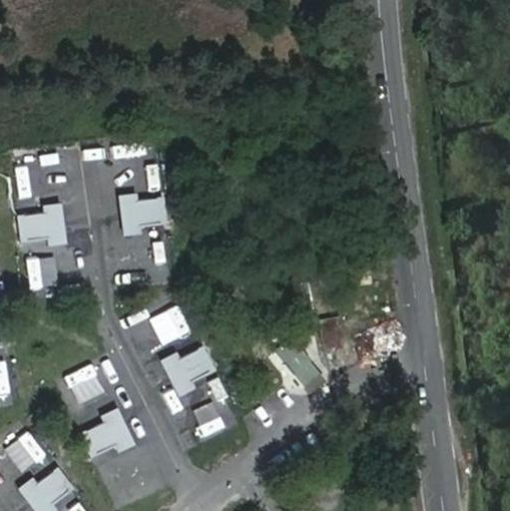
[(142,143),(114,145),(115,160),(143,158),(142,143)]
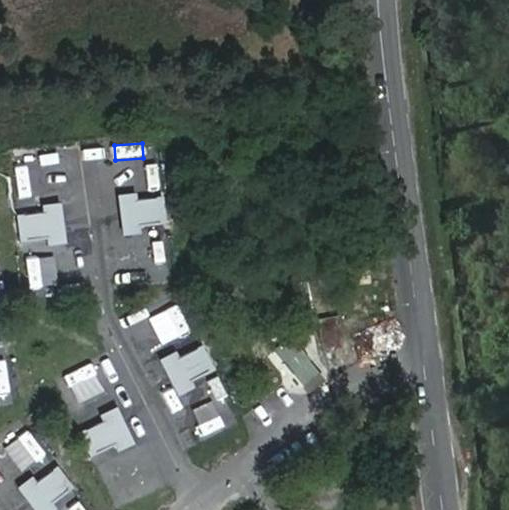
[(52,183),(49,153),(16,156),(19,186),(52,183)]
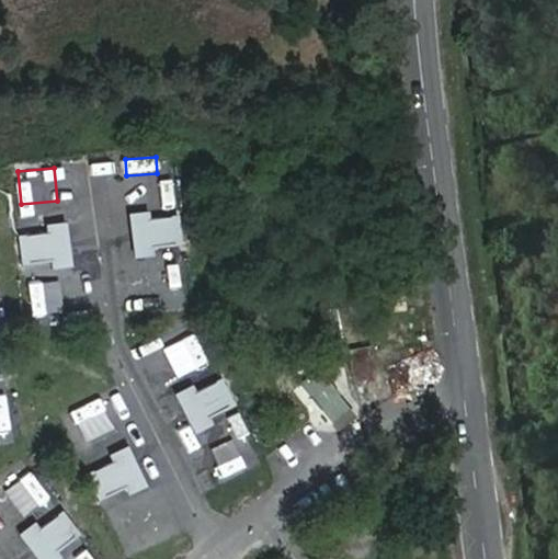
[(173,216),(161,217),(163,227),(146,229),(147,235),(163,232),(164,243),(177,241),(173,216)]
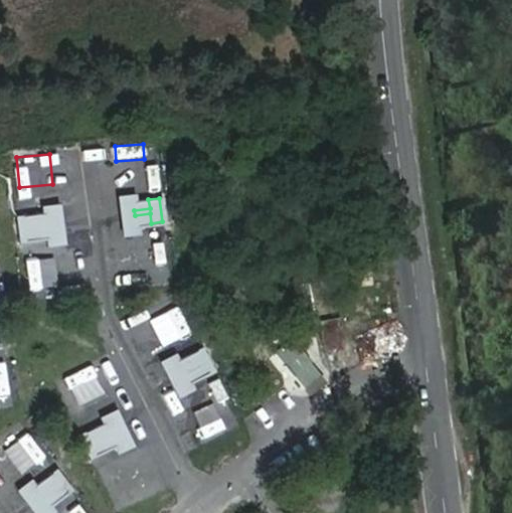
[(150,208),(148,199),(128,202),(132,226),(151,223),(150,213),(135,215),(134,210),(150,208)]
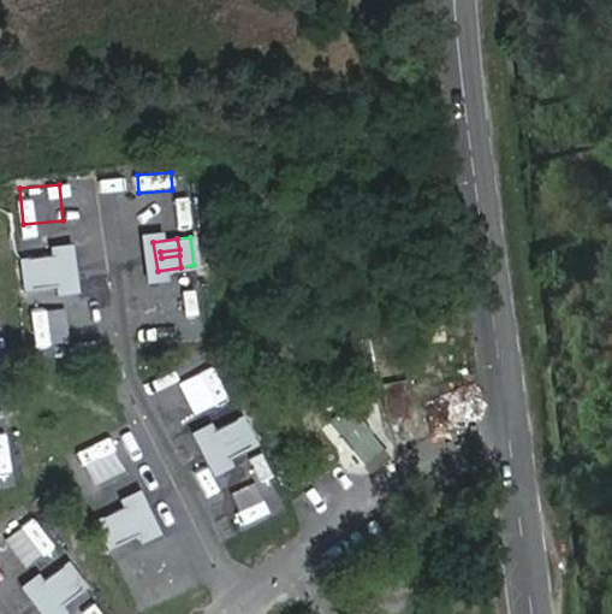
[(65,254),(41,258),(42,269),(60,267),(61,272),(42,275),(45,287),(67,283),(65,254)]
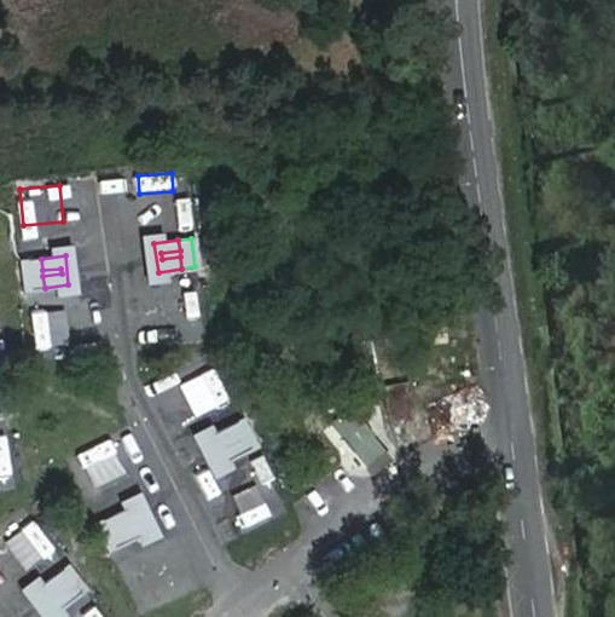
[(42,270),(41,259),(28,260),(32,288),(45,288),(42,276),(62,274),(61,269),(42,270)]
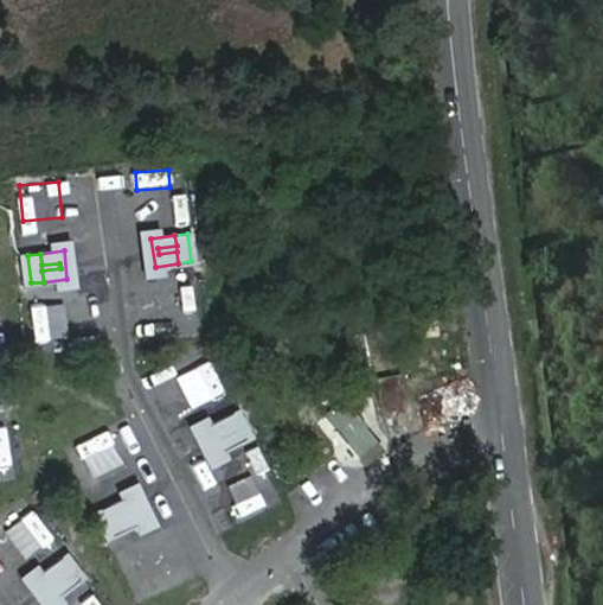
[(348,377),(367,380),(370,352),(352,351),(348,377)]
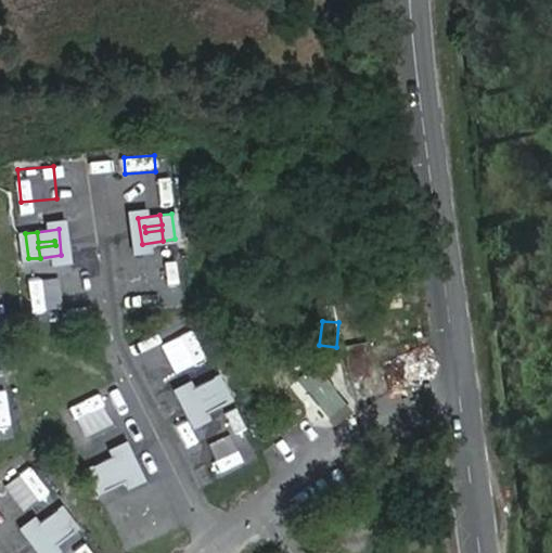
[(191,333),(162,346),(174,375),(203,362),(191,333)]
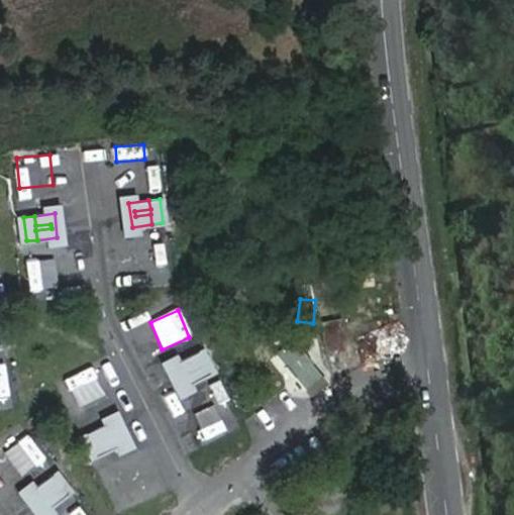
[(345,319),(327,321),(328,331),(346,329),(345,319)]
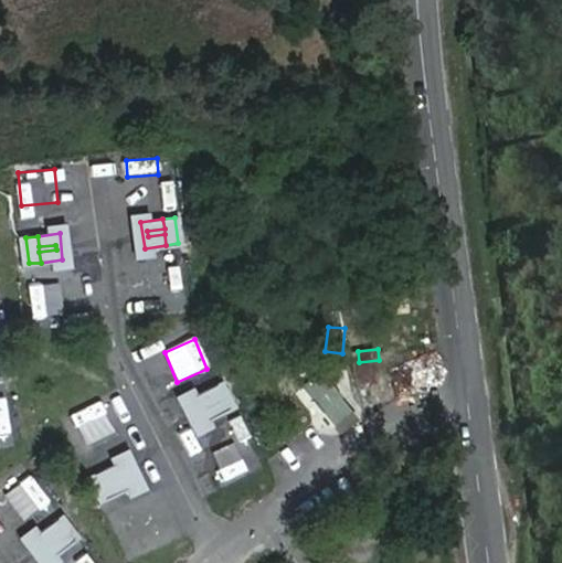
[(322,411),(340,395),(321,373),(304,388),(322,411)]
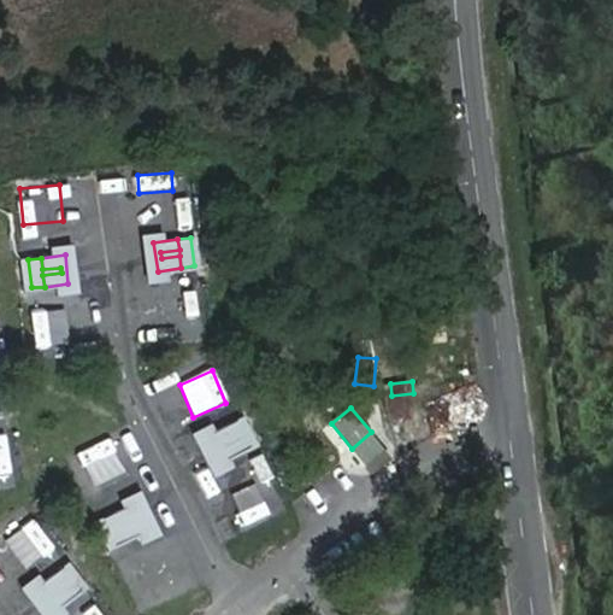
[(239,420),(228,426),(233,435),(217,444),(219,449),(236,441),(241,451),(252,445),(239,420)]
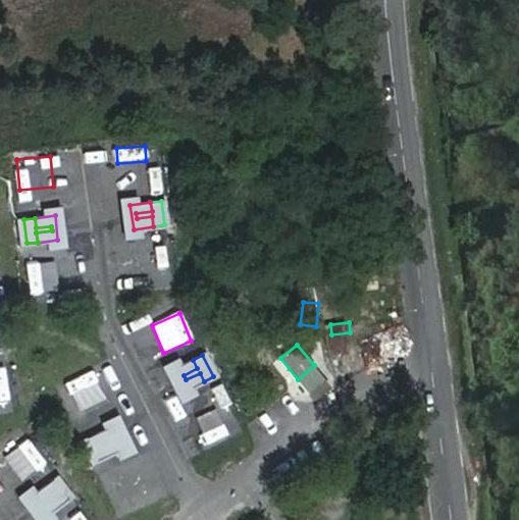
[(197,368),(193,360),(174,369),(186,391),(204,381),(200,373),(186,379),(184,375),(197,368)]
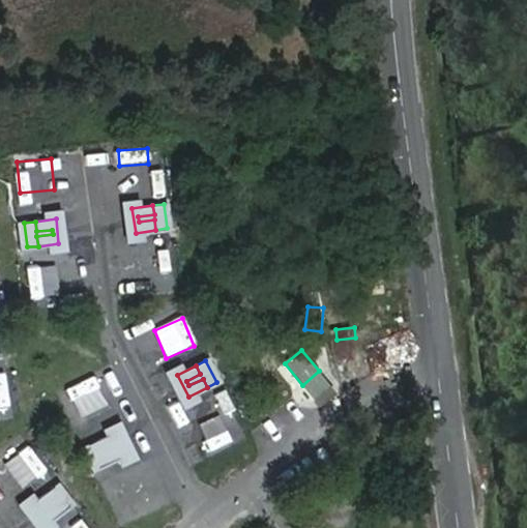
[(313,399),(330,385),(319,371),(302,385),(313,399)]
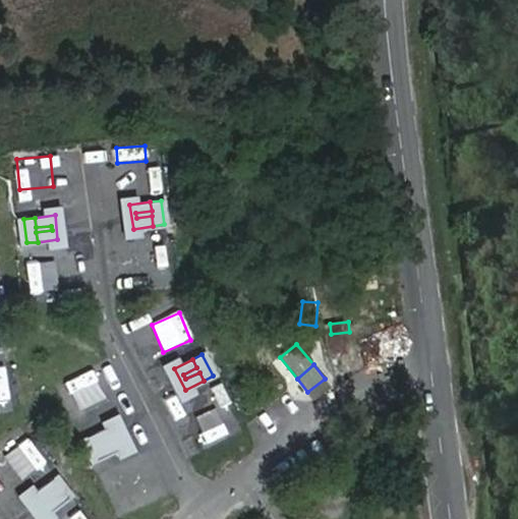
[(325,379),(307,392),(314,400),(331,386),(325,379)]
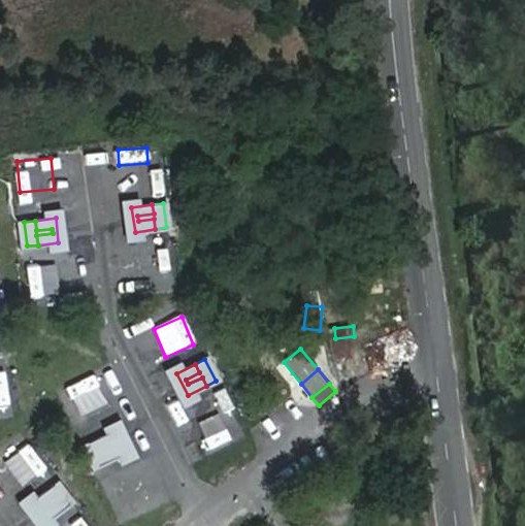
[(225,389),(214,393),(224,416),(234,411),(225,389)]
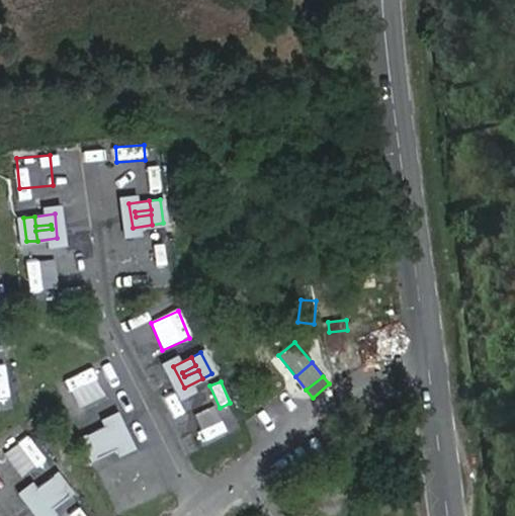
[(67,405),(75,424),(86,420),(78,400),(67,405)]
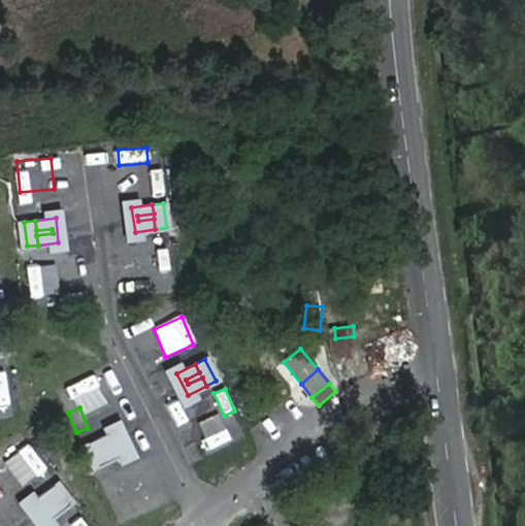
[(117,430),(98,438),(102,448),(117,440),(119,446),(104,453),(108,461),(127,453),(117,430)]
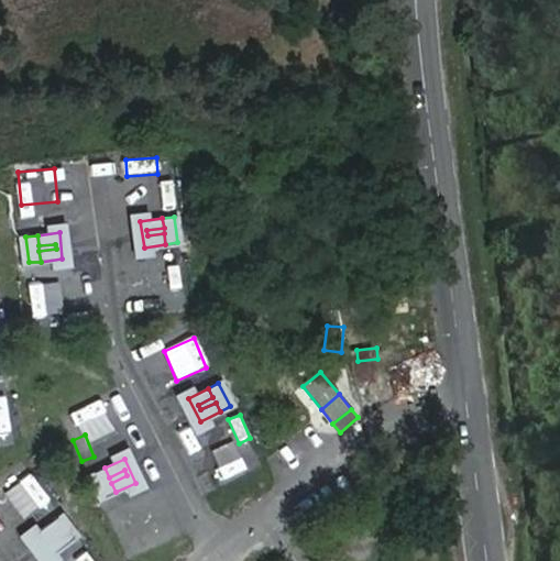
[(109,477),(105,468),(94,473),(105,496),(116,492),(111,483),(127,475),(124,470),(109,477)]
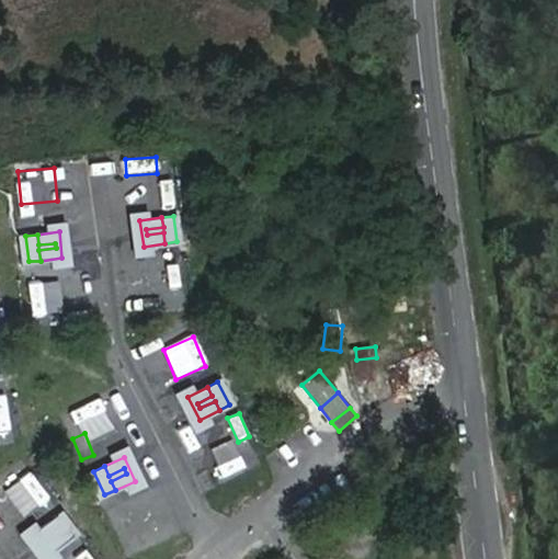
[(59,514),(50,521),(56,529),(43,539),(46,544),(59,534),(66,543),(75,536),(59,514)]
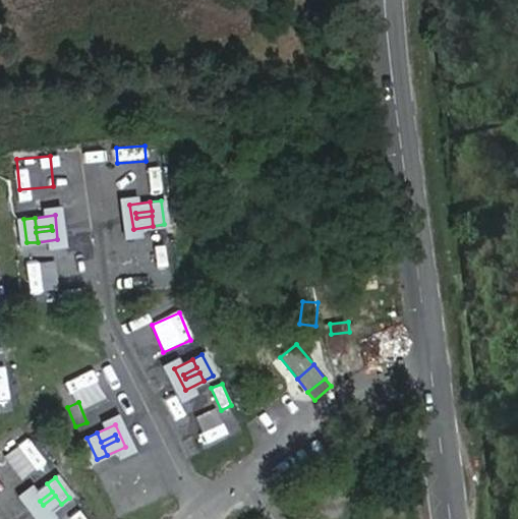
[(52,492),(47,483),(31,496),(44,516),(61,504),(55,496),(43,505),(40,501),(52,492)]
